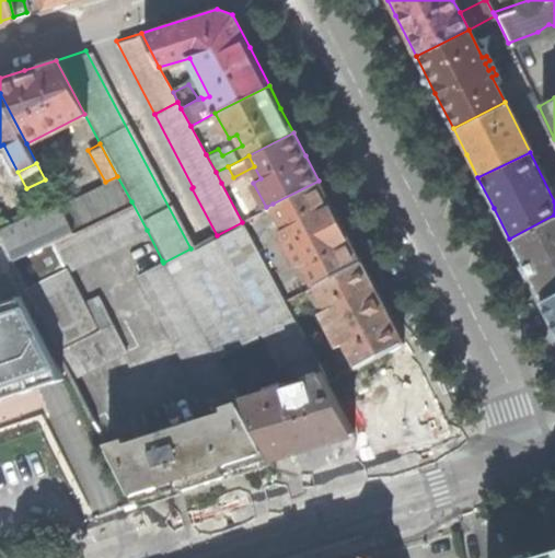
[(233,177),(228,166),(216,172),(221,183),(233,177)]
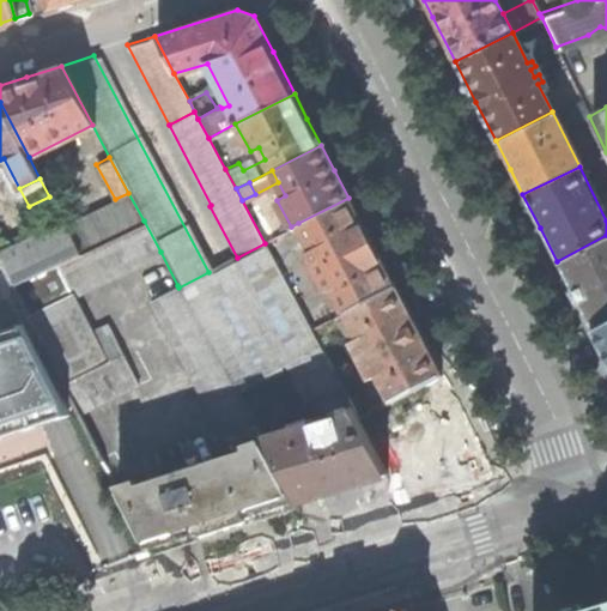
[(144,221),(128,193),(115,199),(64,223),(79,253),(144,221)]
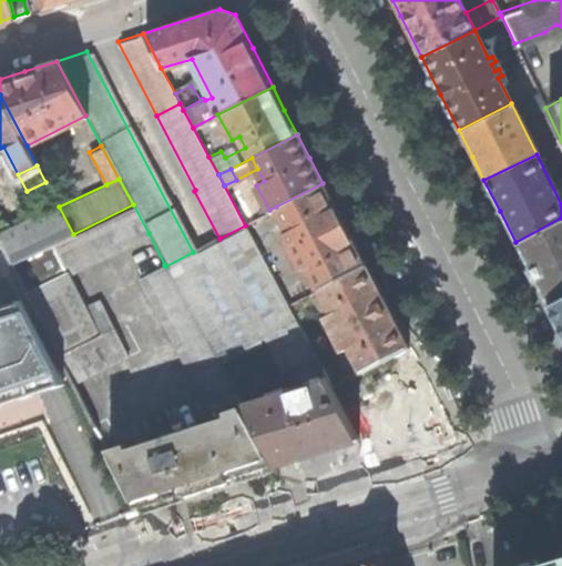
[(307,264),(319,287),(365,264),(344,224),(323,183),(276,206),(289,230),(282,233),(300,268),(307,264)]
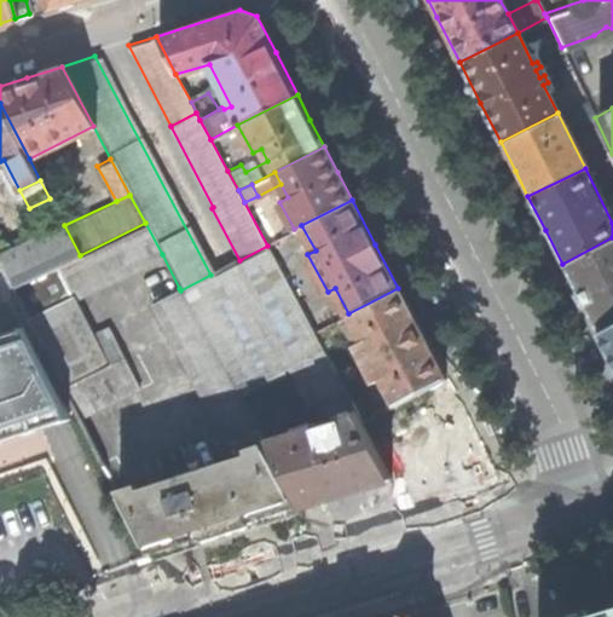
[(0,259),(13,287),(80,255),(64,225),(63,223),(0,253),(0,259)]
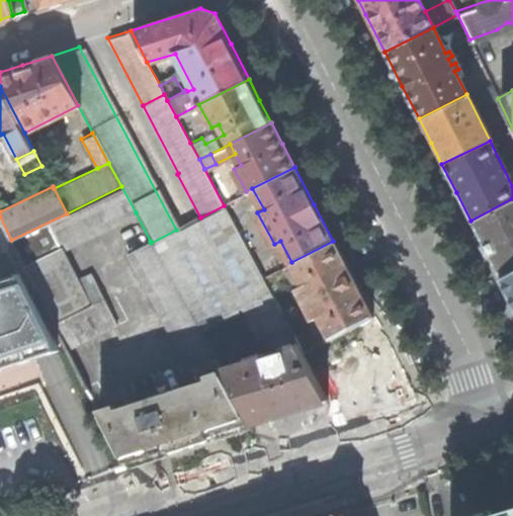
[(24,265),(63,247),(136,212),(121,186),(67,213),(11,240),(24,265)]
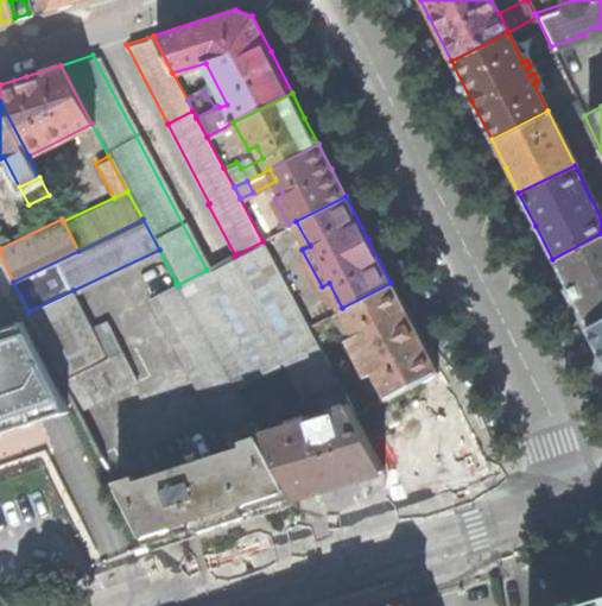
[(601,316),(601,233),(552,259),(569,294),(585,326),(601,316)]
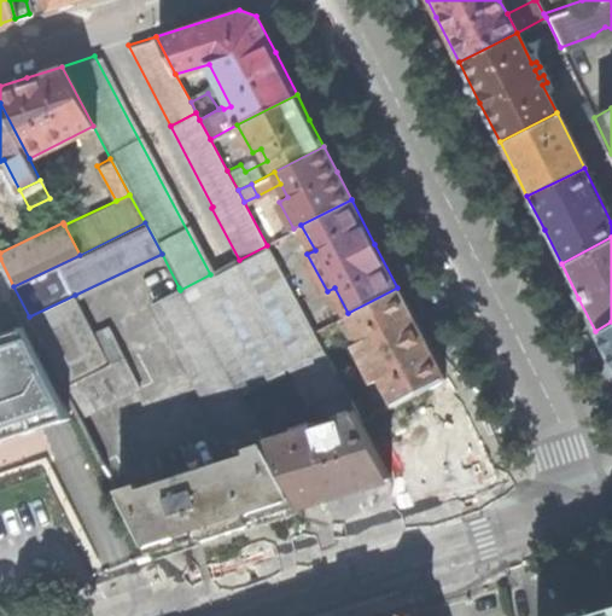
[(292,360),(320,346),(267,245),(239,260),(210,274),(180,290),(235,391),(292,360)]
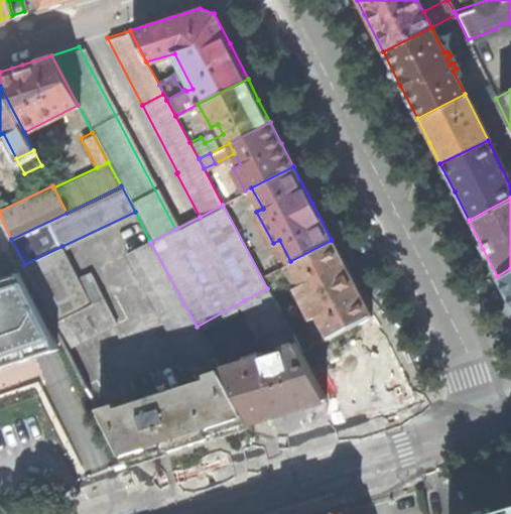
[(197,367),(213,358),(197,327),(150,242),(149,240),(124,252),(187,371),(197,367)]
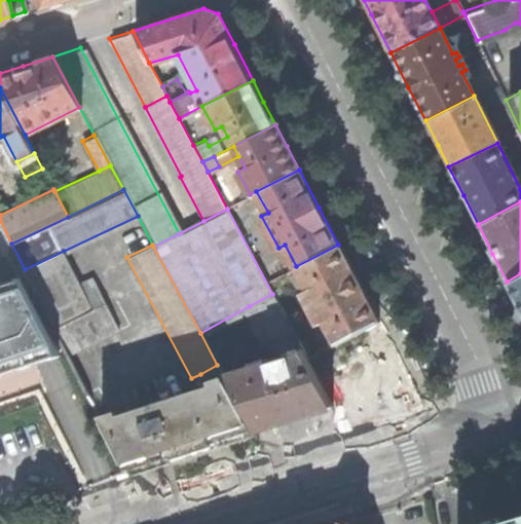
[(296,266),(307,289),(324,321),(335,342),(354,333),(377,321),(357,279),(338,245),(296,266)]
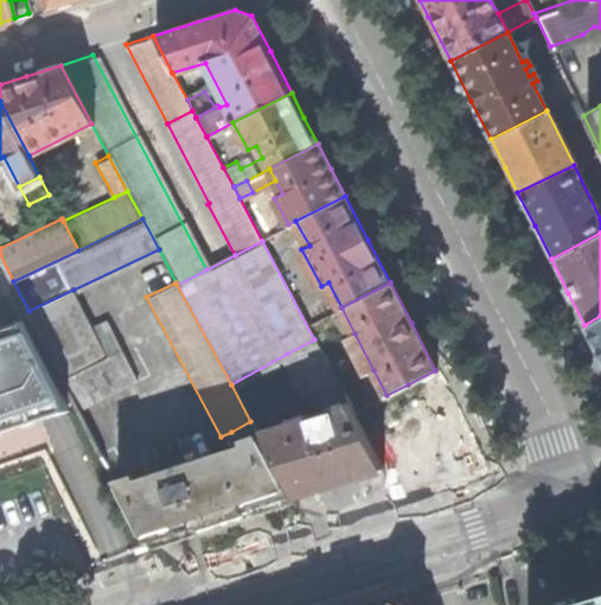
[(48,349),(93,326),(74,290),(29,311),(48,349)]
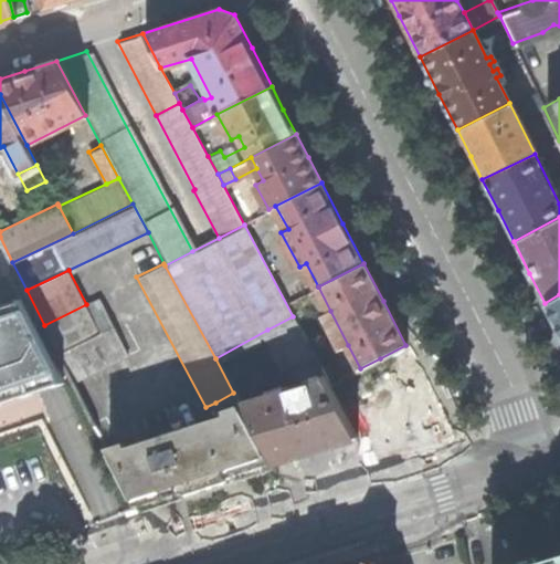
[(559,333),(559,294),(545,303),(559,333)]
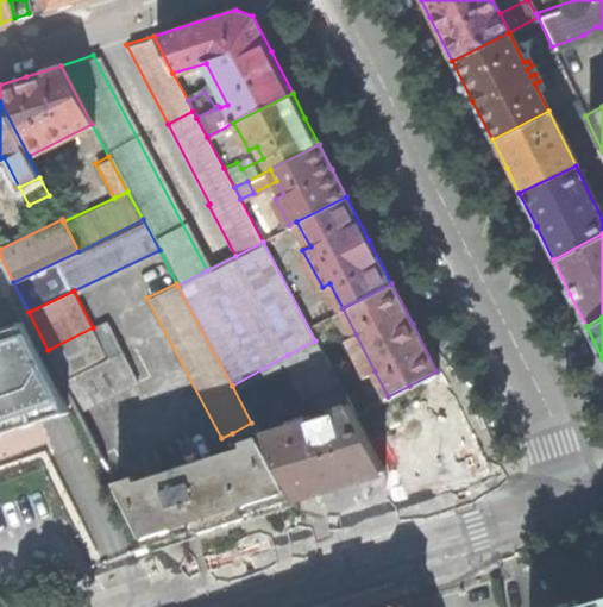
[(23,321),(0,329),(0,431),(67,410),(23,321)]
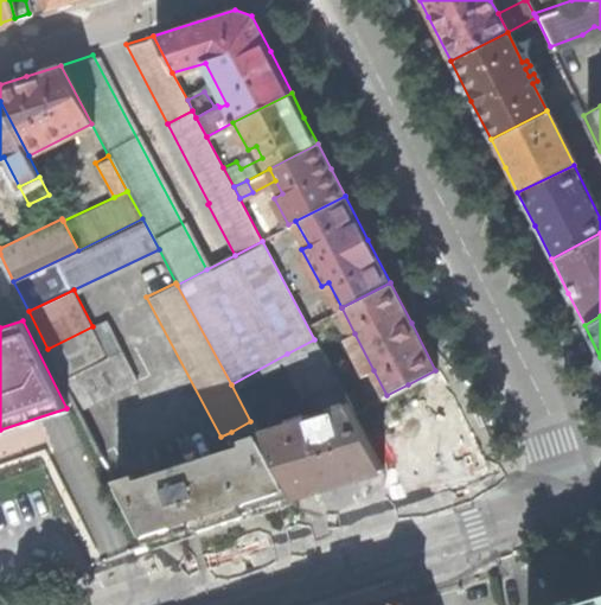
[(104,320),(93,326),(48,349),(77,407),(134,379),(104,320)]
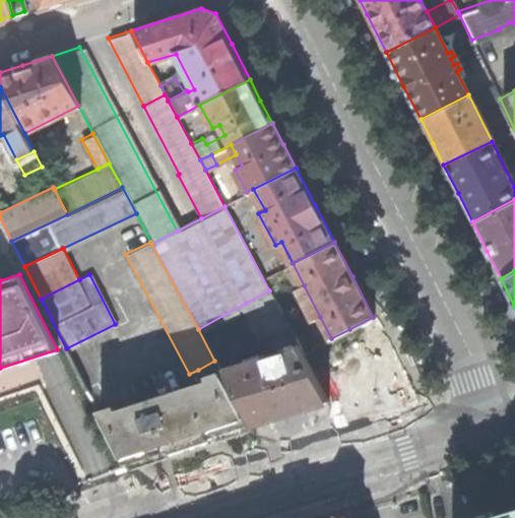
[(320,317),(304,285),(297,288),(313,321),(320,317)]
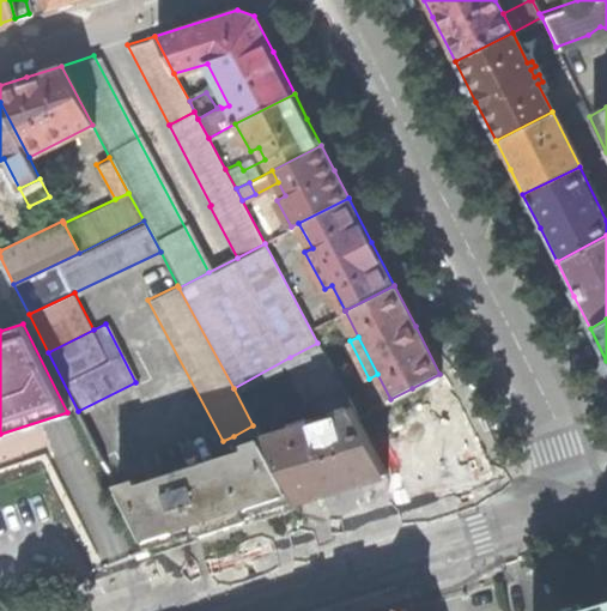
[(337,381),(317,343),(290,357),(310,395),(337,381)]
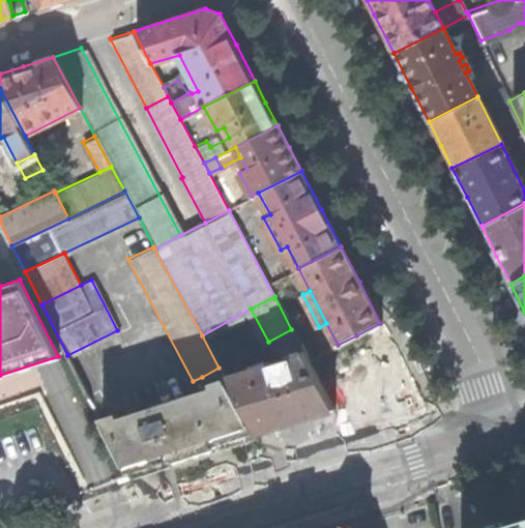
[(253,370),(225,378),(228,385),(253,431),(293,418),(333,406),(324,389),(308,359),(305,355),(254,372),(253,370)]
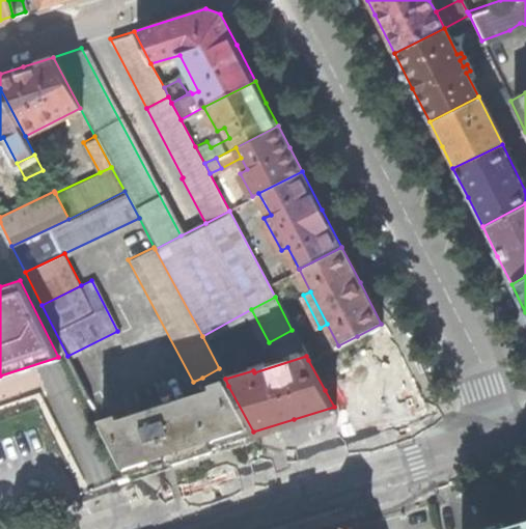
[(225,379),(219,368),(202,378),(204,393),(228,386),(225,379)]
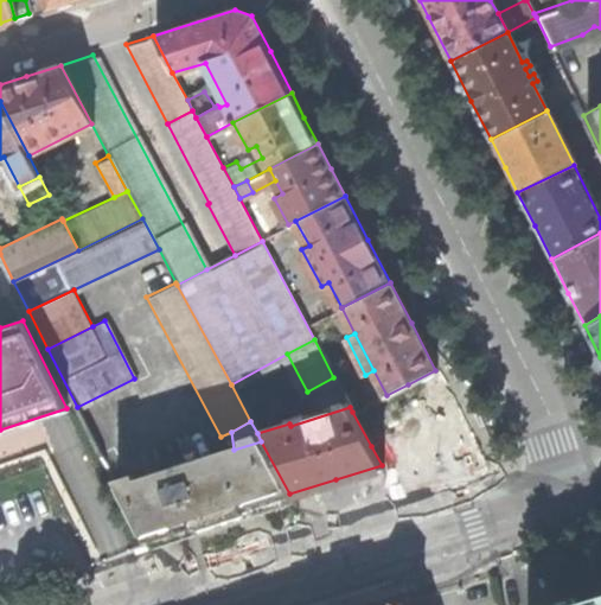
[(289,494),(261,441),(234,450),(116,484),(145,541),(186,527),(222,516),(289,494)]
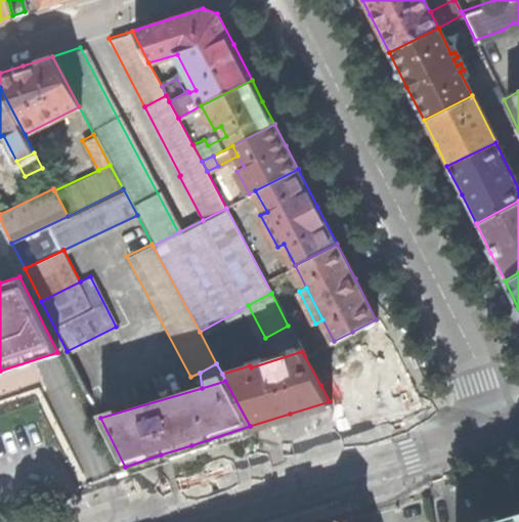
[(181,483),(182,487),(204,482),(202,474),(185,478),(180,479),(181,483)]
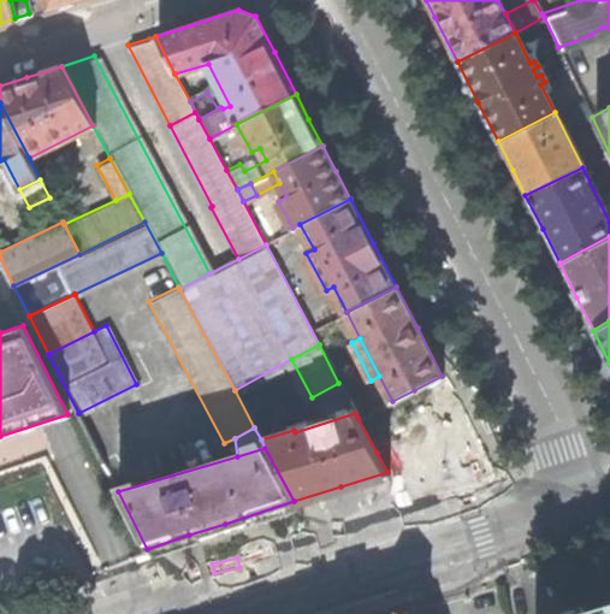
[(365,608),(363,603),(338,609),(339,613),(362,613),(366,613),(365,608)]
